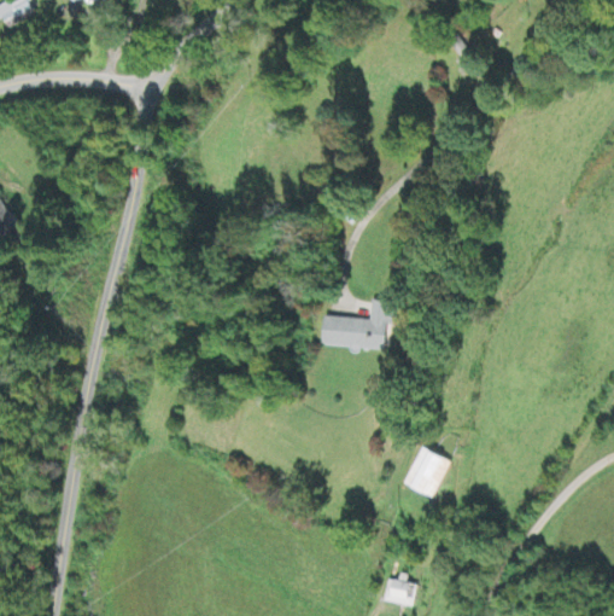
[(34,12),(27,0),(11,0),(0,5),(0,23),(3,28),(34,12)]
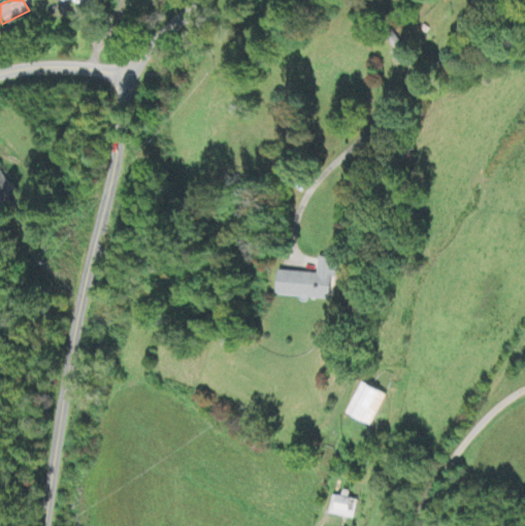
[(400,61),(411,52),(399,40),(390,48),(400,61)]
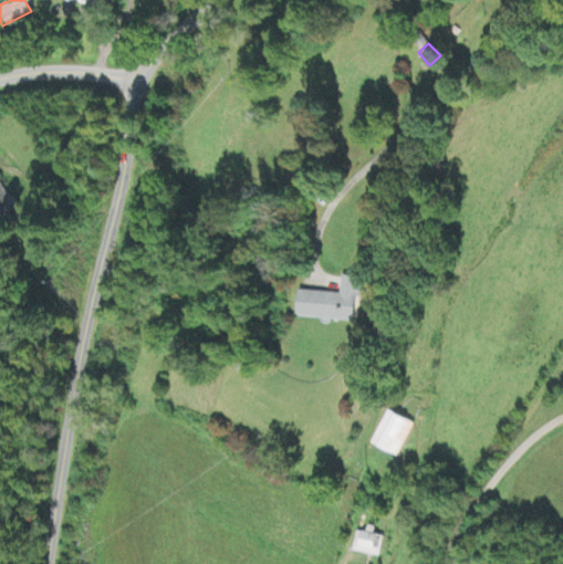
[(0,225),(19,216),(2,183),(0,184),(0,225)]
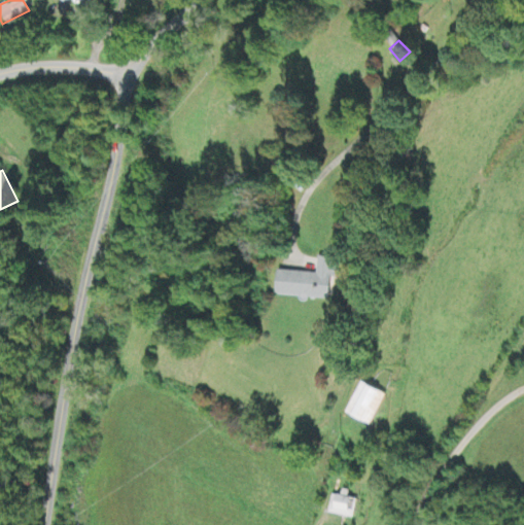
[(281,269),(280,293),(334,295),(335,274),(340,275),(340,255),(320,254),(319,271),(281,269)]
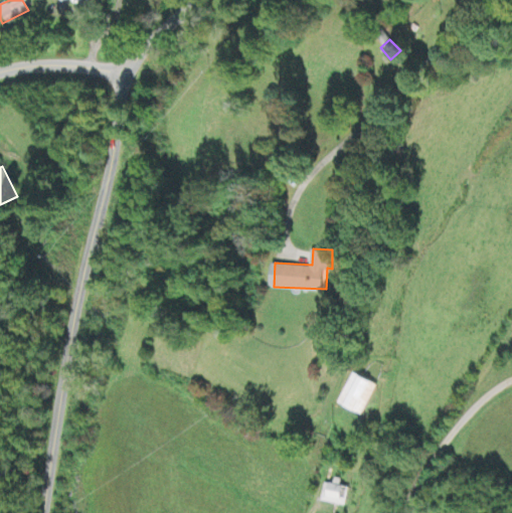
[(336,404),(362,414),(374,383),(347,373),(336,404)]
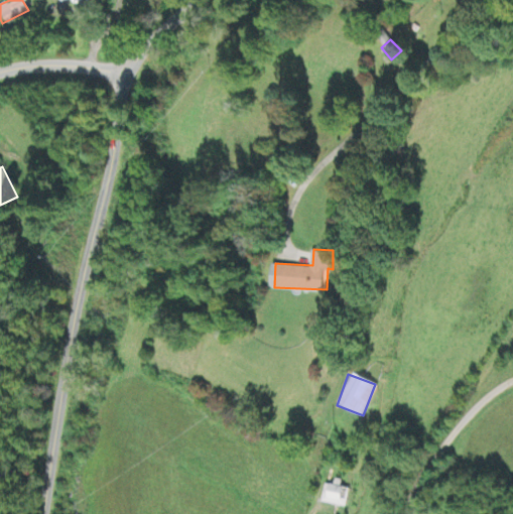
[(321,503),(345,506),(347,487),(339,487),(340,480),(333,479),(332,485),(323,484),(321,503)]
